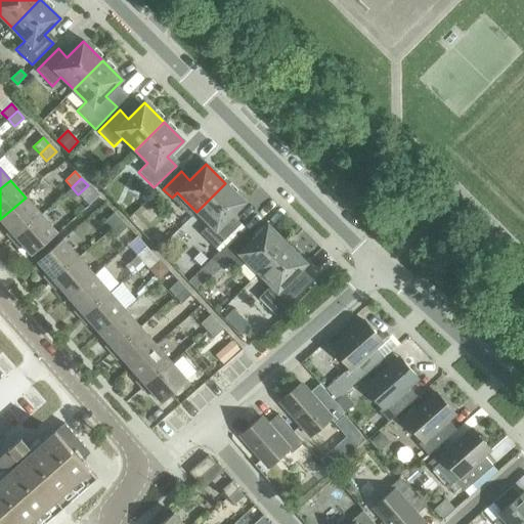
[(225,183),(197,212),(209,224),(200,233),(215,249),(237,227),(228,218),(245,203),(225,183)]
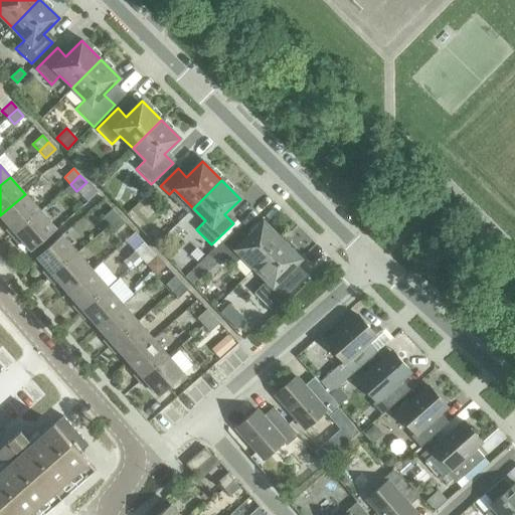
[(70,184),(63,191),(66,195),(72,195),(76,191),(70,184)]
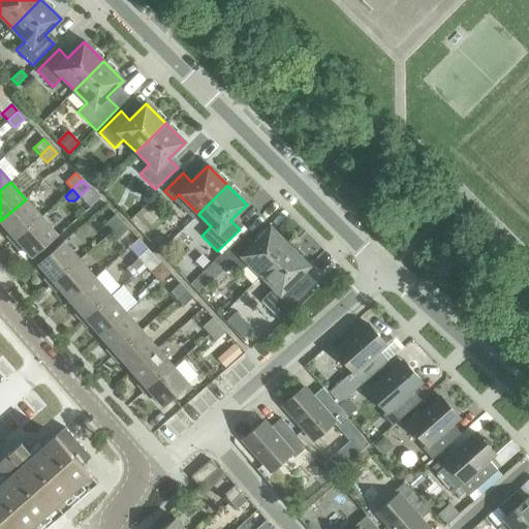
[(5,236),(11,243),(41,217),(26,199),(0,221),(9,232),(5,236)]
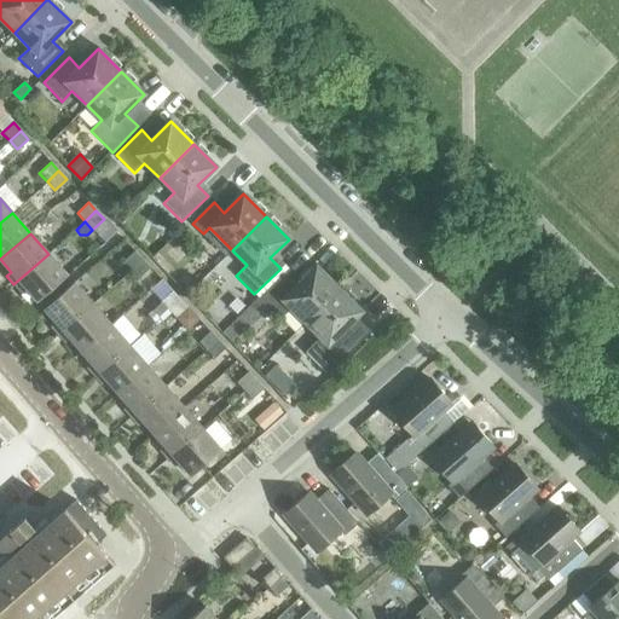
[(122,262),(131,270),(142,260),(134,252),(122,262)]
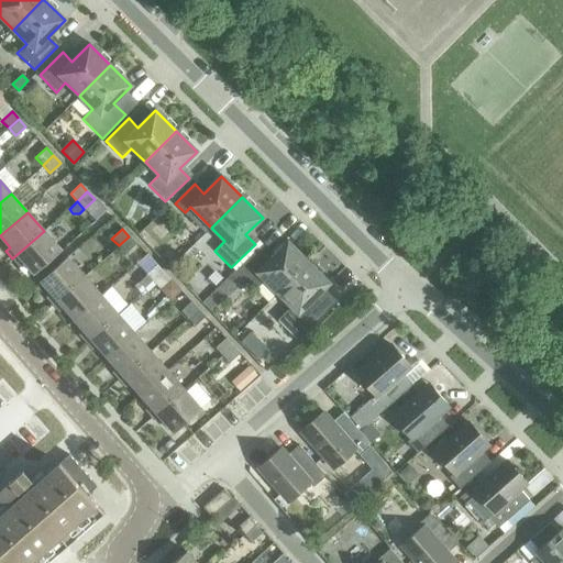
[(44,231),(12,258),(19,265),(23,262),(34,275),(61,251),(44,231)]
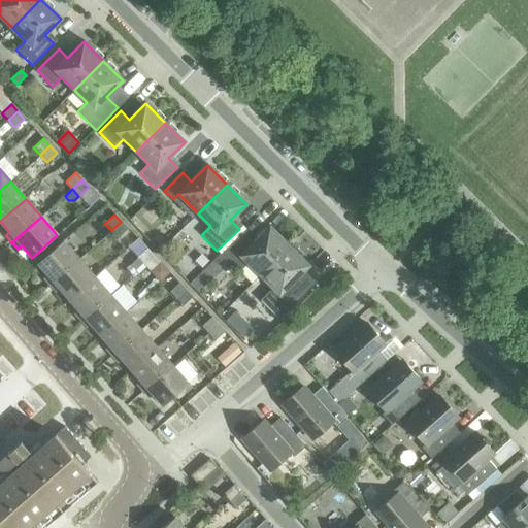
[(121,222),(111,230),(118,237),(128,229),(121,222)]
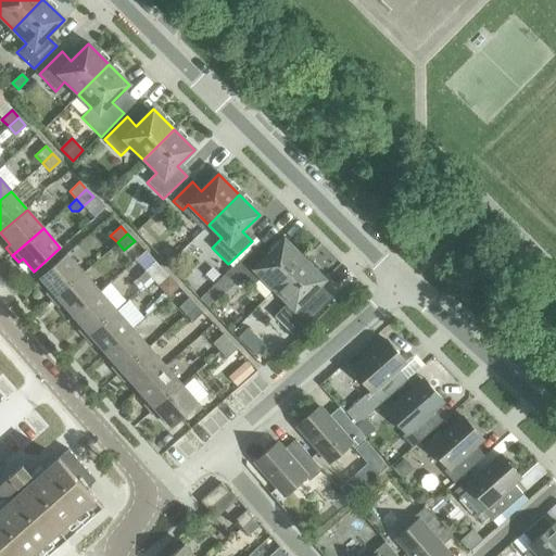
[(260,277),(274,290),(304,260),(283,239),(266,256),(254,244),(228,270),(240,282),(243,279),(251,286),(260,277)]
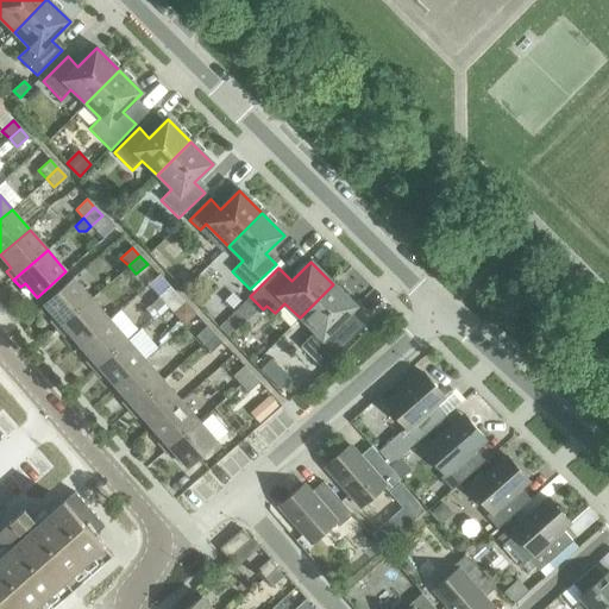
[(50,321),(57,330),(90,300),(73,278),(43,305),(55,318),(50,321)]
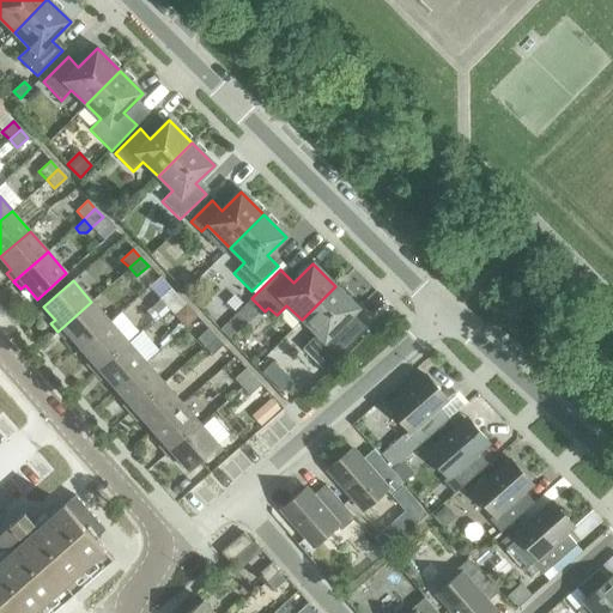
[(335,286),(302,320),(316,334),(302,349),(323,370),(353,341),(339,327),(358,309),(335,286)]
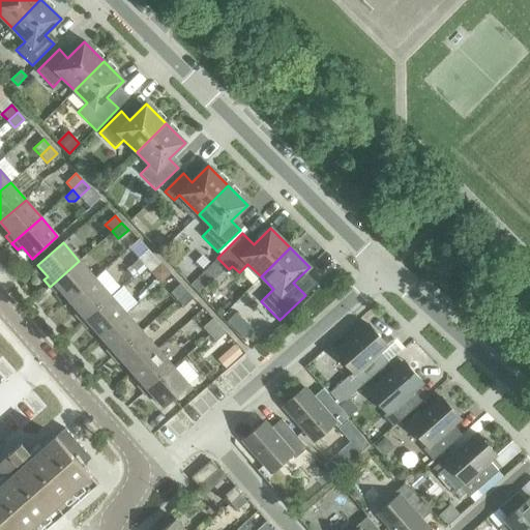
[(138,259),(144,266),(153,257),(147,249),(138,259)]
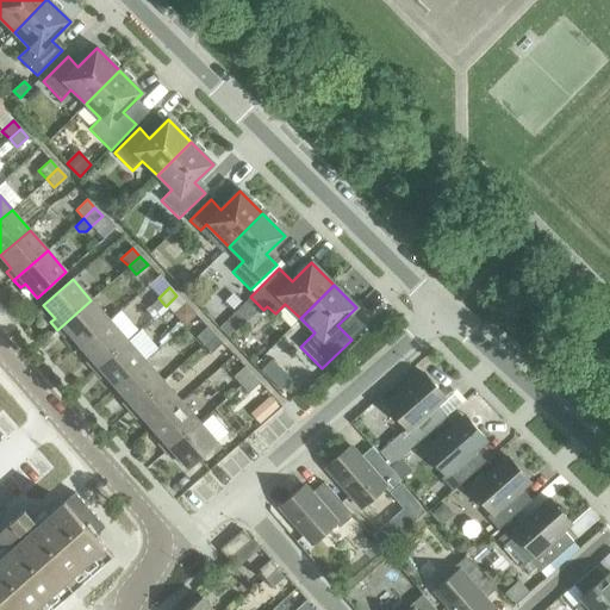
[(176,296),(166,306),(168,309),(173,315),(185,304),(176,296)]
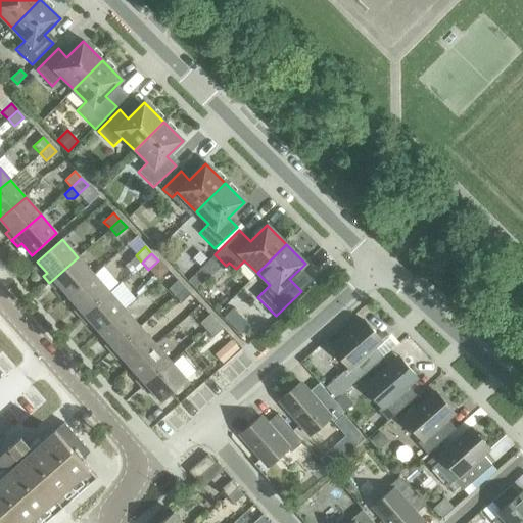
[(142,263),(136,255),(128,263),(135,270),(142,263)]
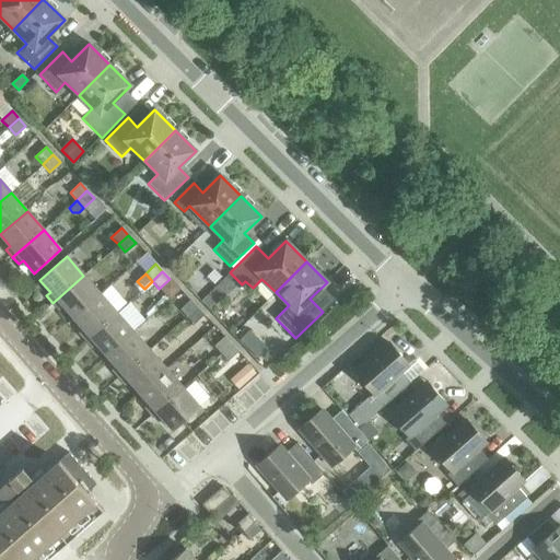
[(62,306),(72,317),(100,294),(83,276),(53,303),(59,310),(62,306)]
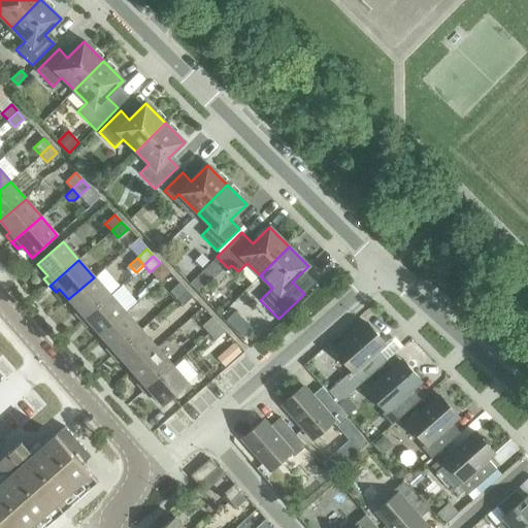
[(132,275),(136,272),(129,265),(126,268),(132,275)]
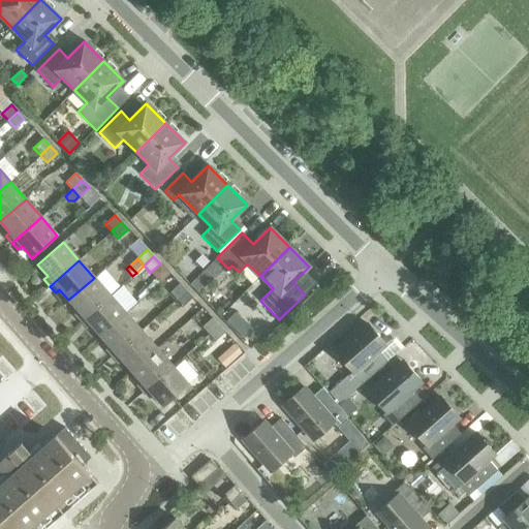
[(144,266),(136,273),(138,275),(146,268),(144,266)]
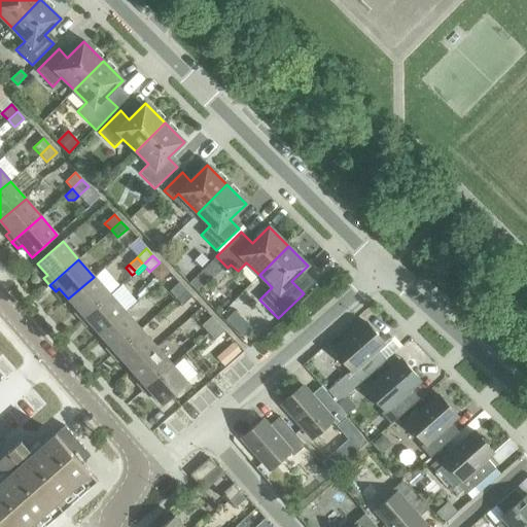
[(74,313),(80,320),(109,294),(94,277),(68,299),(78,310),(74,313)]
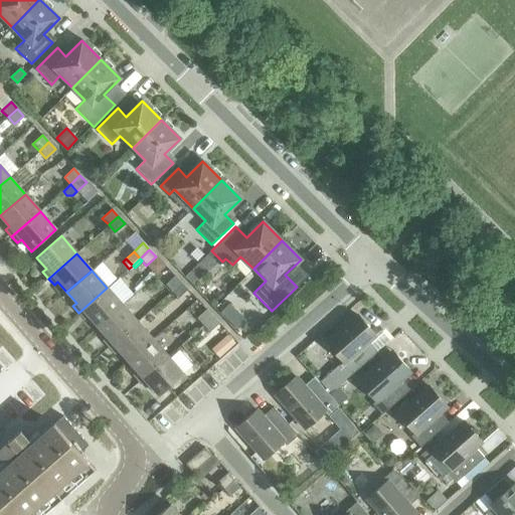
[(151,271),(132,289),(137,293),(156,276),(151,271)]
